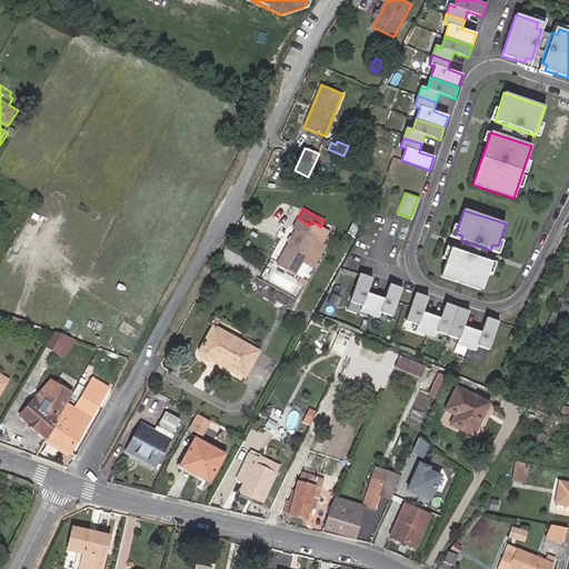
[(309,226),(297,218),(291,227),(296,230),(276,265),(292,273),(300,260),(311,267),(323,245),(320,243),(328,231),(320,227),(311,221),(309,226)]
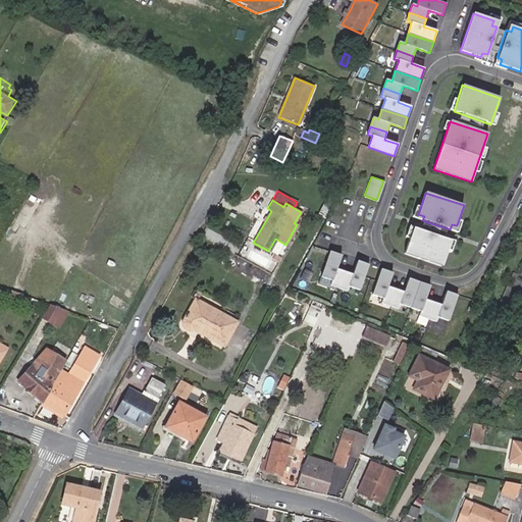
[(411,233),(404,254),(441,266),(448,246),(444,245),(446,239),(417,229),(416,235),(411,233)]
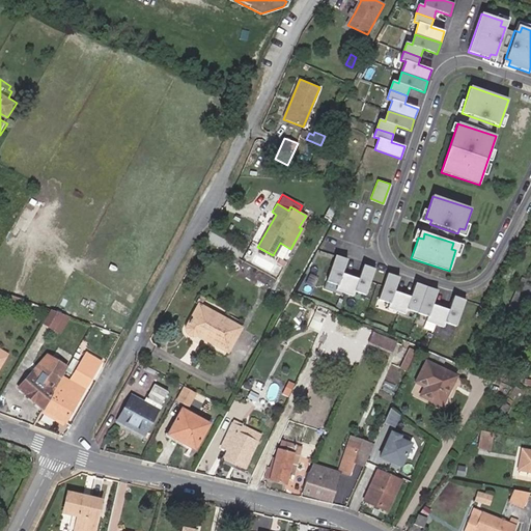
[(345,259),(334,255),(326,281),(336,285),(335,289),(344,294),(351,276),(341,273),(345,259)]
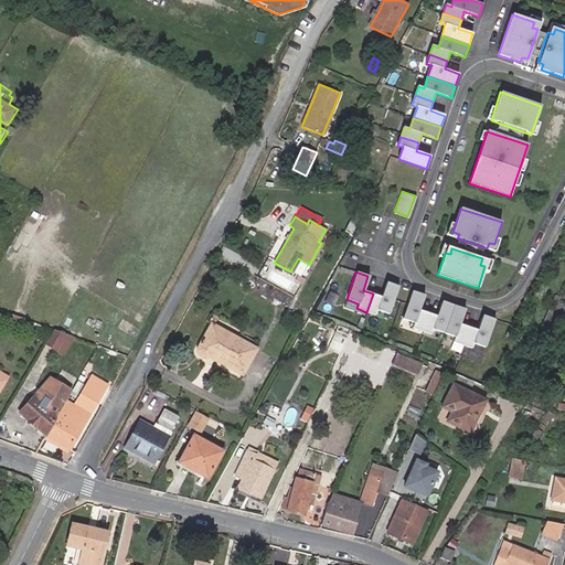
[(373,294),(366,312),(375,315),(376,310),(388,313),(398,286),(386,281),(381,297),(373,294)]
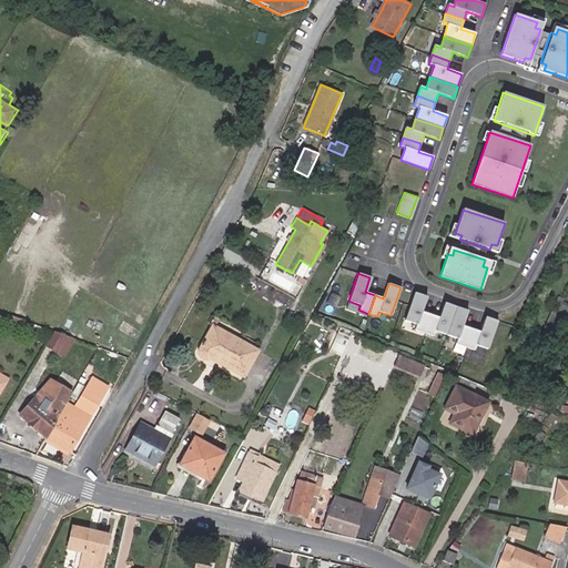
[(427,296),(414,292),(404,321),(417,325),(415,330),(424,332),(430,314),(422,312),(427,296)]
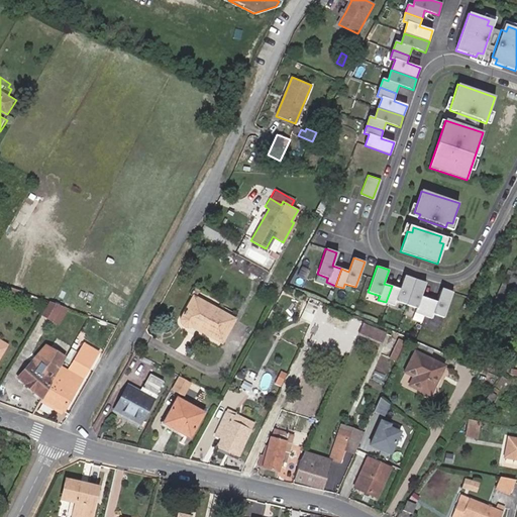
[(392,286),(386,302),(394,305),(396,301),(407,304),(416,280),(404,275),(400,289),(392,286)]
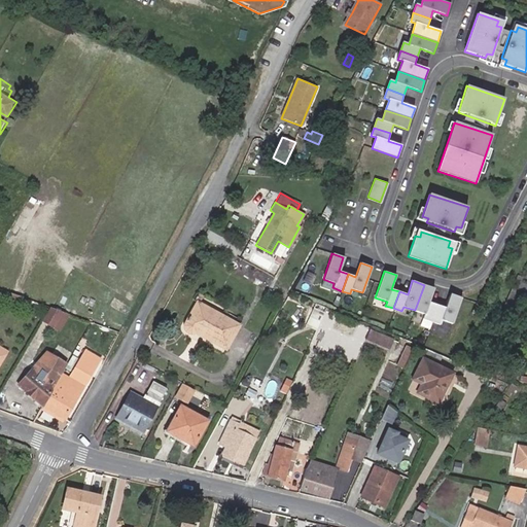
[(424,285),(415,310),(424,314),(423,318),(431,321),(437,305),(429,303),(434,288),(424,285)]
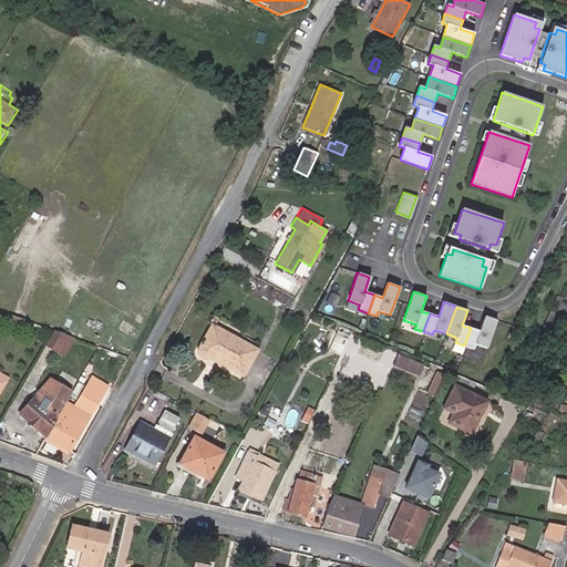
[(13,316),(10,325),(23,329),(27,320),(13,316)]
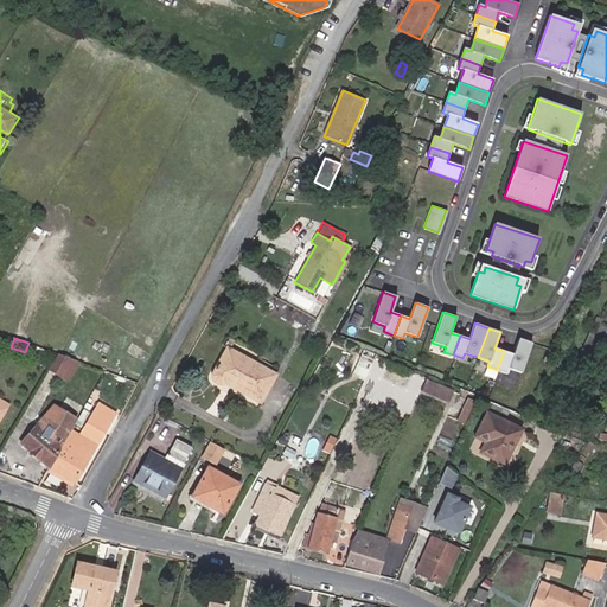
[(504,351),(497,370),(508,374),(509,369),(522,372),(532,343),(518,338),(513,355),(504,351)]
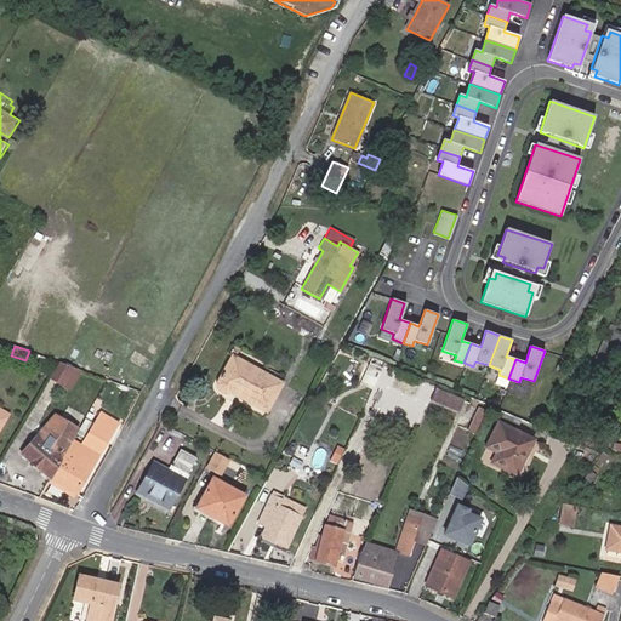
[(266,410),(281,383),(233,357),(217,382),(217,386),(217,388),(220,391),(221,392),(223,393),(226,393),(231,391),(266,410)]
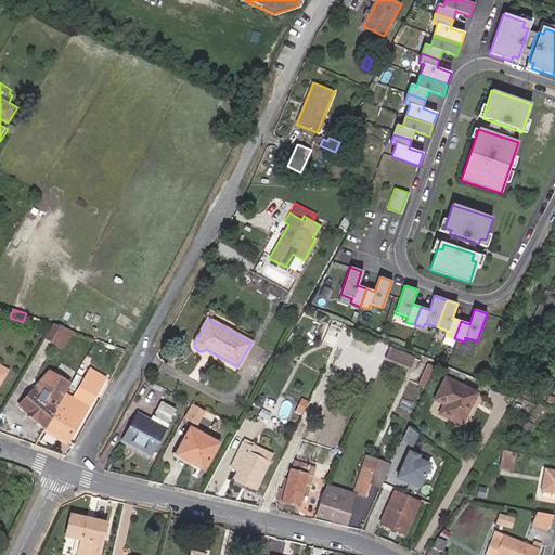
[(66,326),(53,322),(43,338),(56,343),(66,326)]
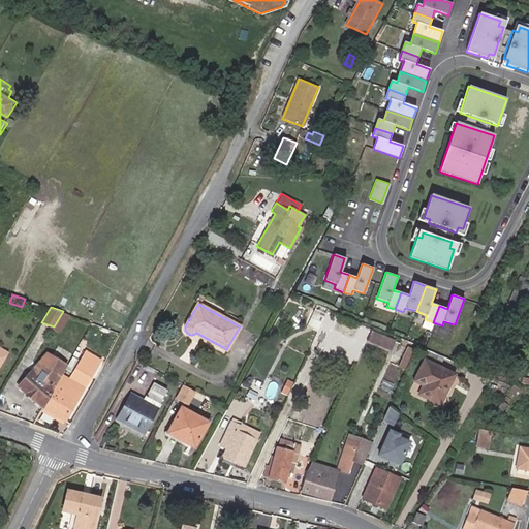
[(63,311),(54,327),(59,329),(68,312),(63,311)]
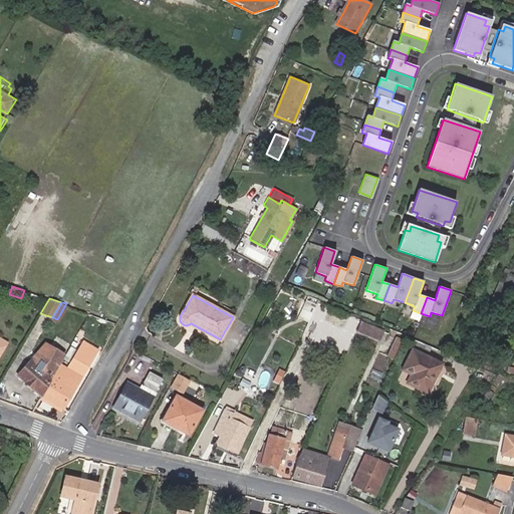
[(367,325),(360,322),(355,333),(362,336),(367,325)]
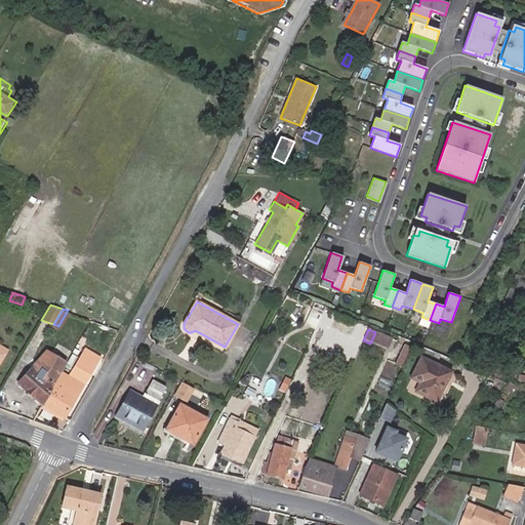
[(405,362),(414,342),(407,339),(399,359),(405,362)]
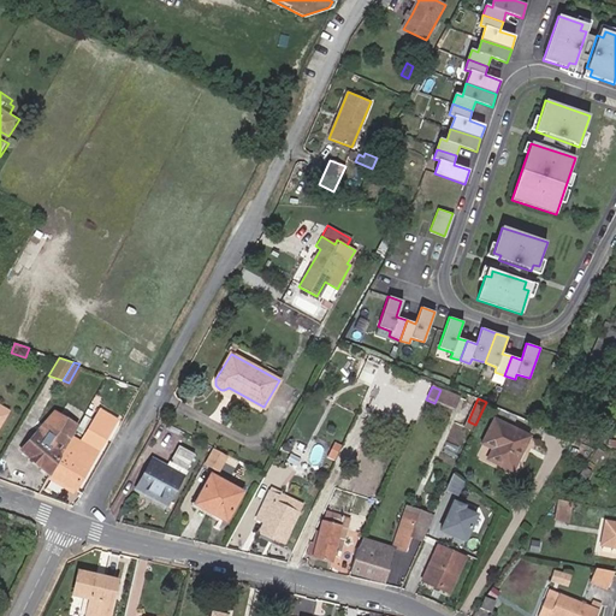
[(21,449),(52,475),(72,437),(76,430),(60,420),(65,413),(67,414),(70,410),(65,407),(58,419),(52,415),(45,422),(40,419),(34,426),(39,430),(21,449)]
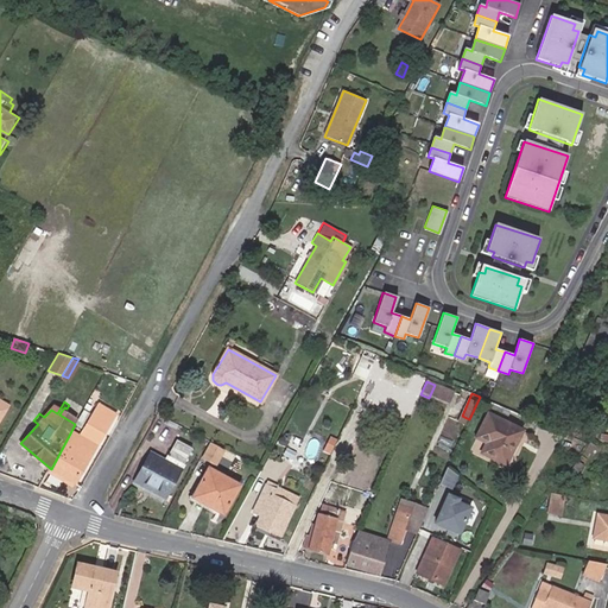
[(71,431),(77,435),(92,409),(86,405),(75,424),(71,431)]
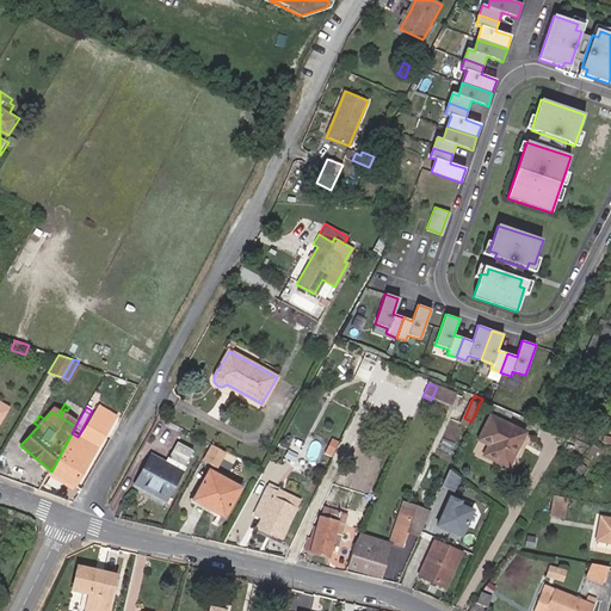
[(116,417),(100,407),(84,434),(99,444),(116,417)]
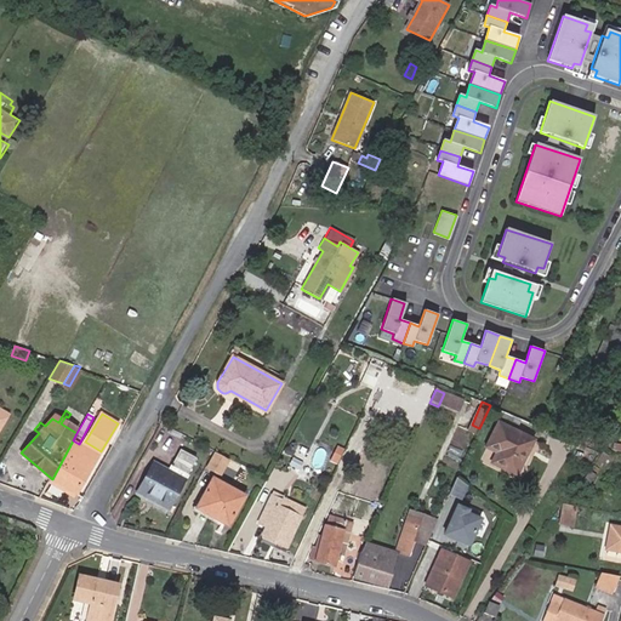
[(517,476),(534,440),(499,422),(486,446),(496,453),(491,462),(517,476)]
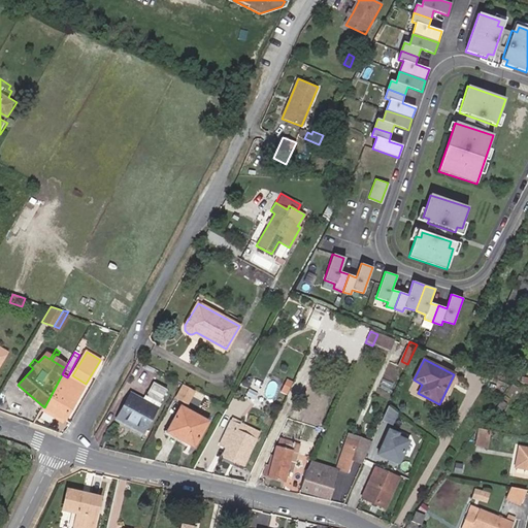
[(67,377),(62,374),(44,407),(65,420),(84,387),(67,377)]
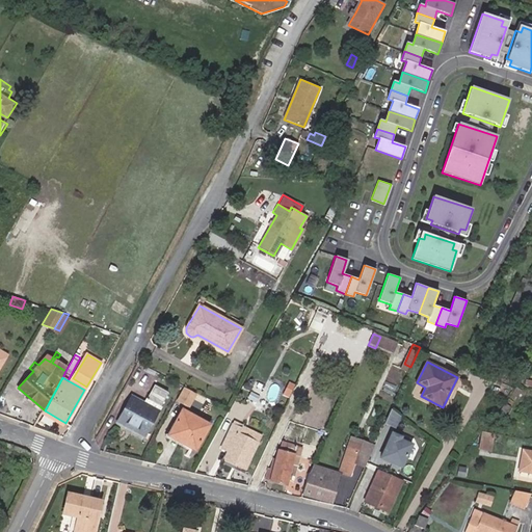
[(283,396),(289,399),(295,386),(289,383),(283,396)]
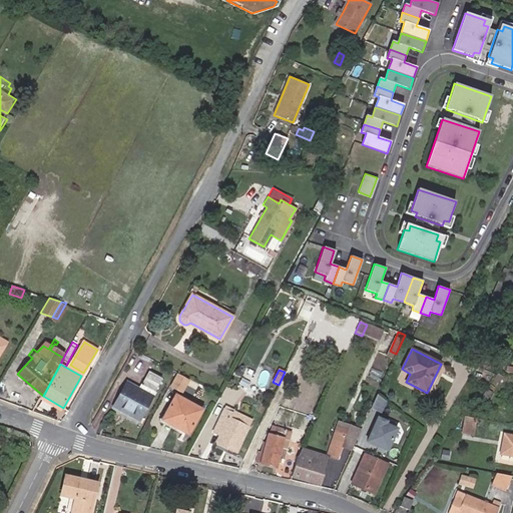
[(162,378),(149,371),(142,384),(155,391),(162,378)]
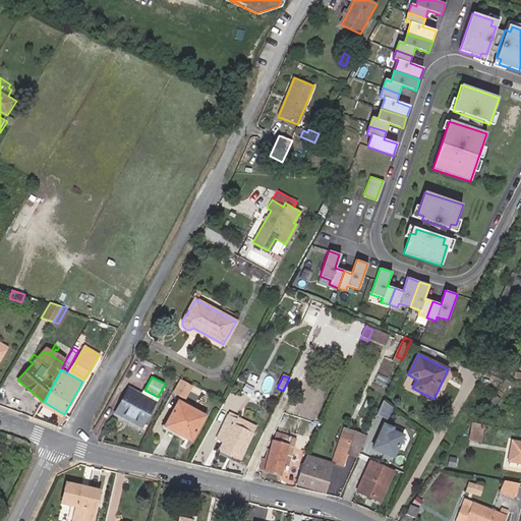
[(174,392),(186,399),(193,387),(181,379),(174,392)]
